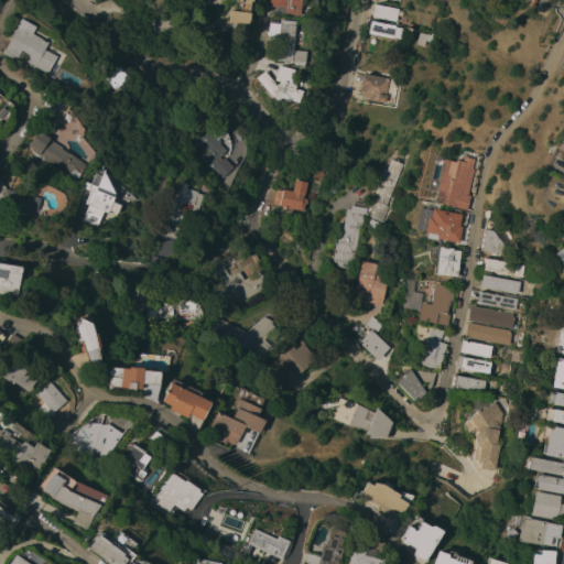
[(251,0),(251,1),(250,1),(248,23),(226,23),(228,10),(239,11),(239,8),(234,8),(234,0),(251,0)]
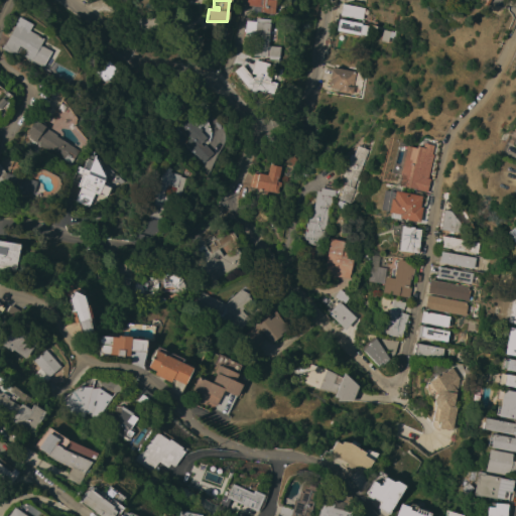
[(275,0),(274,13),(259,12),(259,7),(245,6),(245,0),(275,0)]
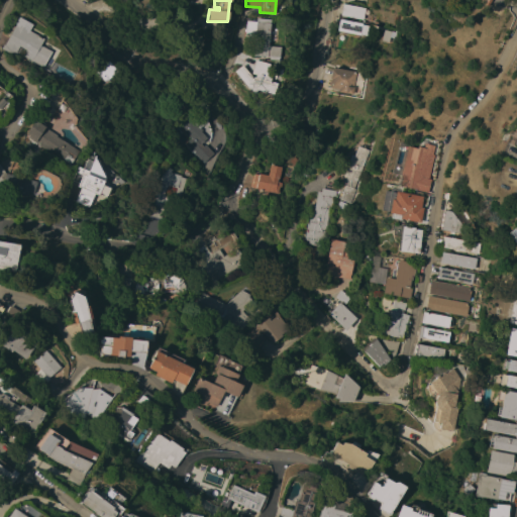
[(340,15),(342,4),(365,8),(363,19),(340,15)]
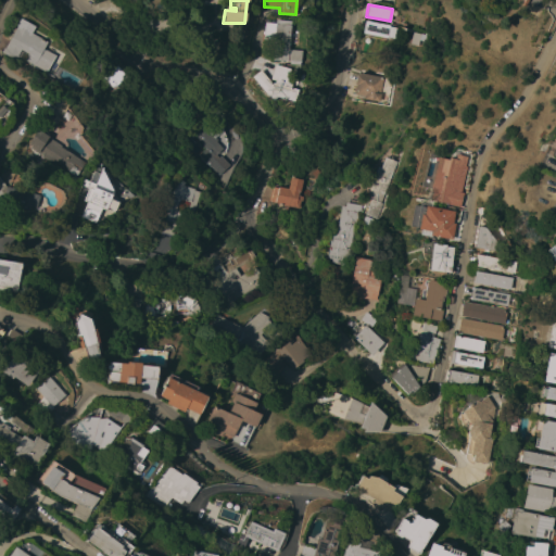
[(363,33),(365,21),(389,25),(387,38),(363,33)]
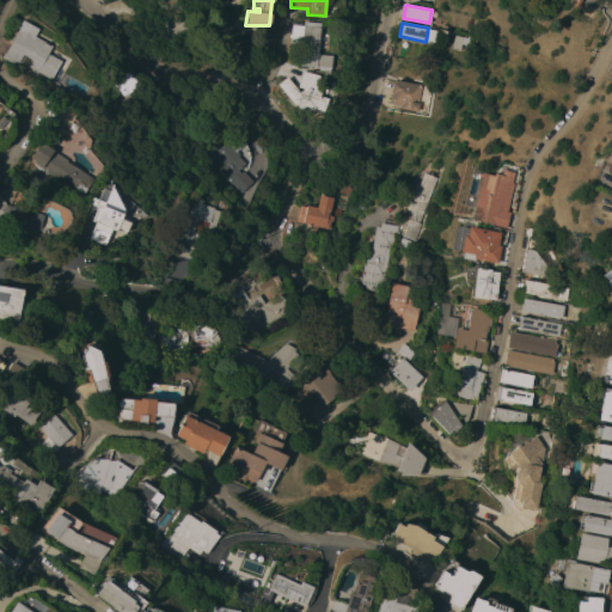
[(36,34),(35,37),(51,47),(48,54),(61,61),(60,62),(65,65),(55,80),(51,78),(50,79),(23,63),(22,66),(26,68),(25,71),(1,57),(4,53),(6,54),(19,29),(18,28),(20,24),(36,34)]
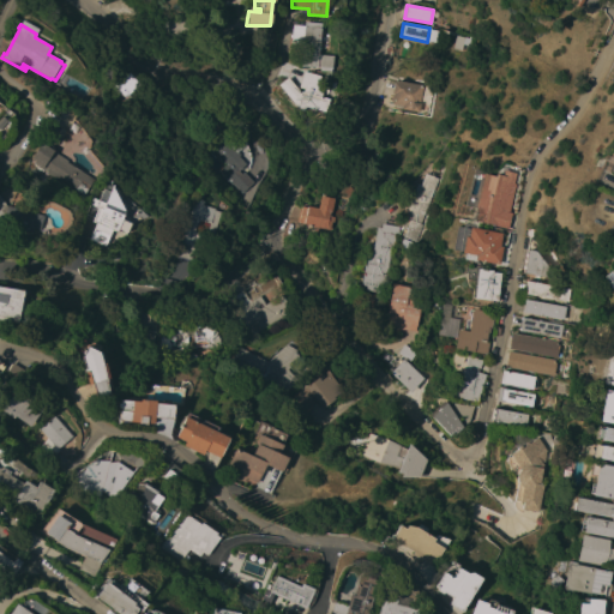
[(300,66),(301,44),(290,44),(292,25),(319,28),(318,55),(331,55),(331,68),(300,66)]
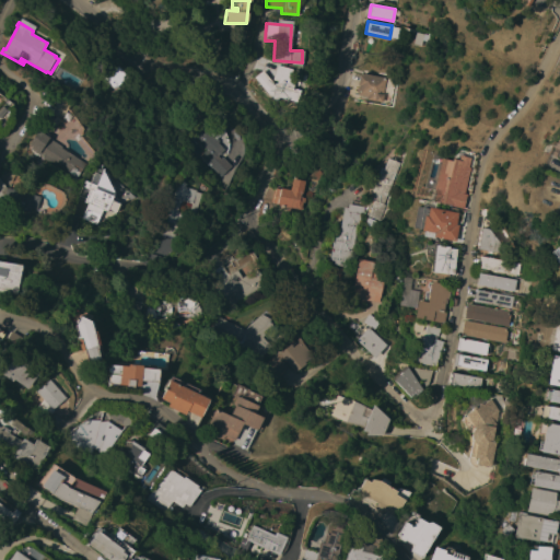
[(163,32),(177,36),(173,50),(159,46),(163,32)]
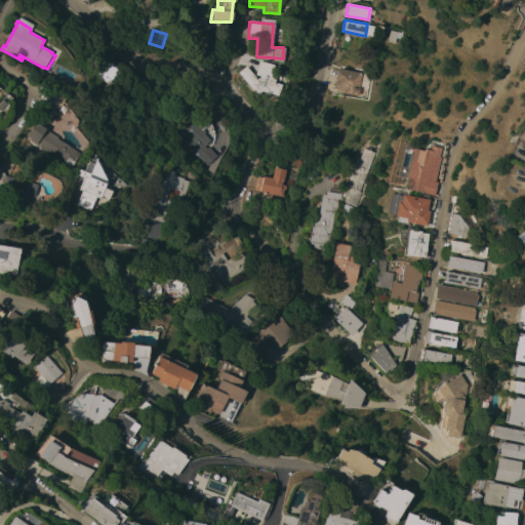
[(273,65),(270,76),(275,78),(273,82),(280,84),(278,94),(269,92),(265,88),(259,88),(254,92),(238,73),(245,66),(255,79),(257,78),(258,78),(259,76),(255,75),(259,62),(273,65)]
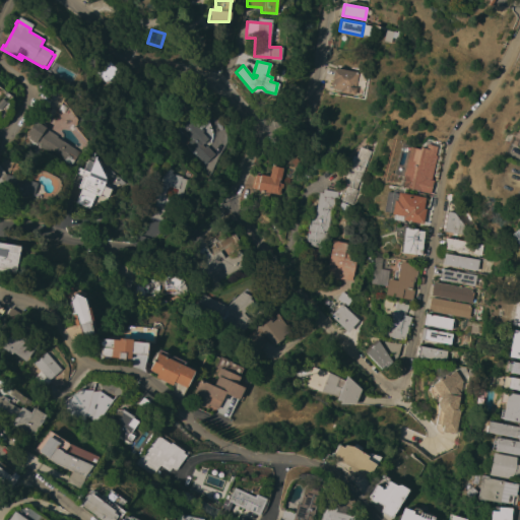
[(117,72),(106,82),(103,79),(101,80),(95,74),(109,62),(117,72)]
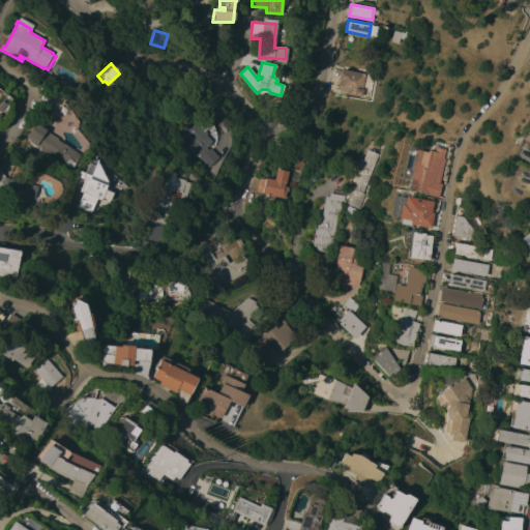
[(364,74),(360,96),(346,94),(347,91),(336,89),(337,88),(336,88),(340,70),(341,69),(364,74)]
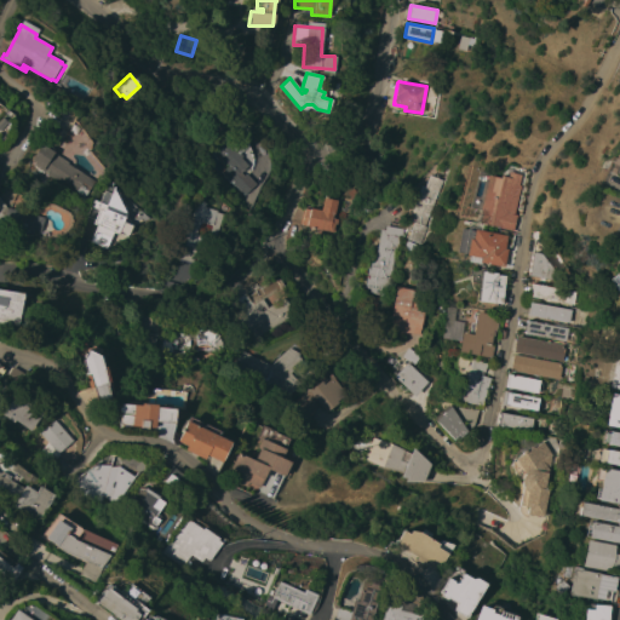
[(91,92),(87,98),(80,93),(85,87),(91,92)]
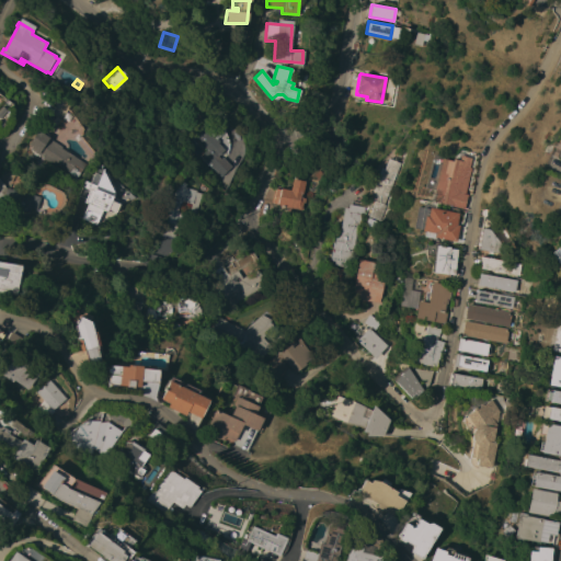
[(191,132),(207,117),(215,126),(209,132),(218,142),(217,144),(224,150),(217,156),(220,160),(222,158),(230,167),(219,176),(212,167),(209,169),(199,156),(206,149),(191,132)]
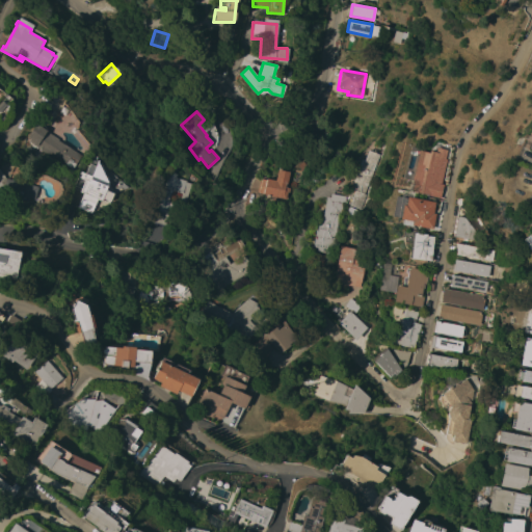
[(35,124),(58,139),(57,141),(80,155),(72,168),(28,141),(29,139),(27,137),(35,124)]
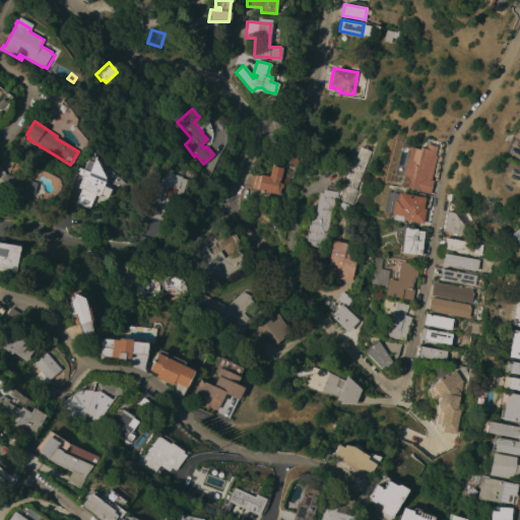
[(401,187),(403,177),(401,176),(408,146),(418,149),(418,146),(424,147),(425,144),(438,147),(431,179),(433,180),(430,193),(401,187)]
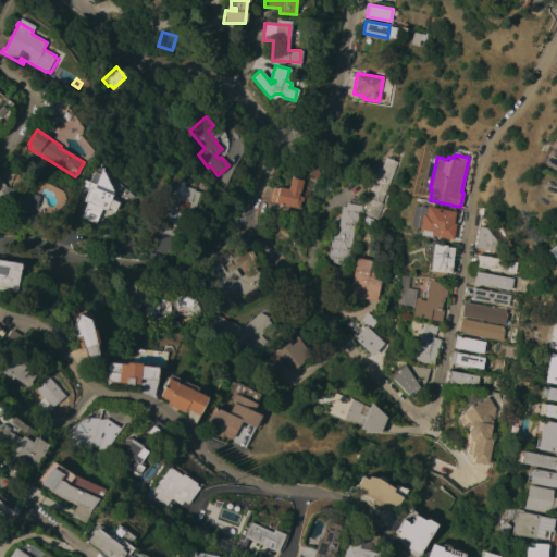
[(381,209),(376,219),(366,214),(369,207),(371,199),(368,198),(369,194),(368,193),(378,166),(379,168),(383,158),(397,162),(381,202),(383,203),(381,209)]
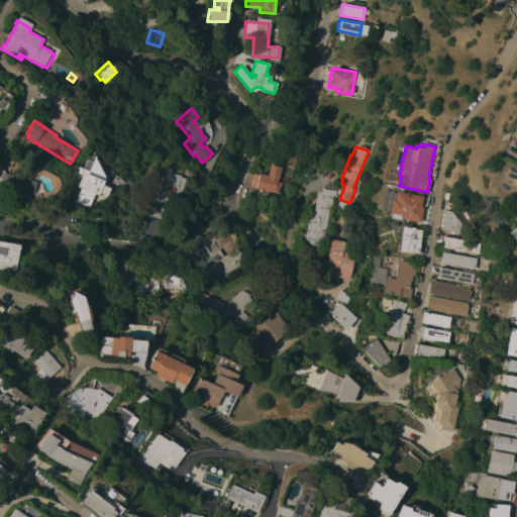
[(81,188),(77,187),(82,175),(76,172),(78,167),(82,169),(88,153),(95,157),(94,158),(104,179),(102,185),(109,188),(106,196),(98,193),(97,195),(94,194),(88,207),(75,201),(81,188)]
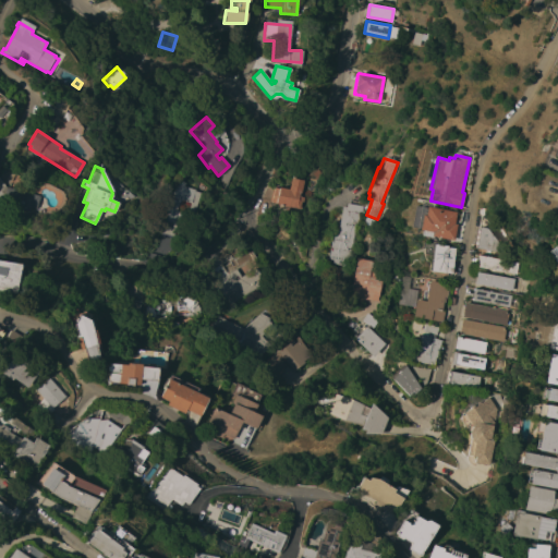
[(276,203),(270,202),(274,187),(279,189),(279,186),(288,189),(290,178),(303,181),(301,193),(299,193),(299,196),(304,197),(303,203),(304,203),(303,208),(300,208),(300,209),(289,207),(283,229),(270,226),(276,203)]
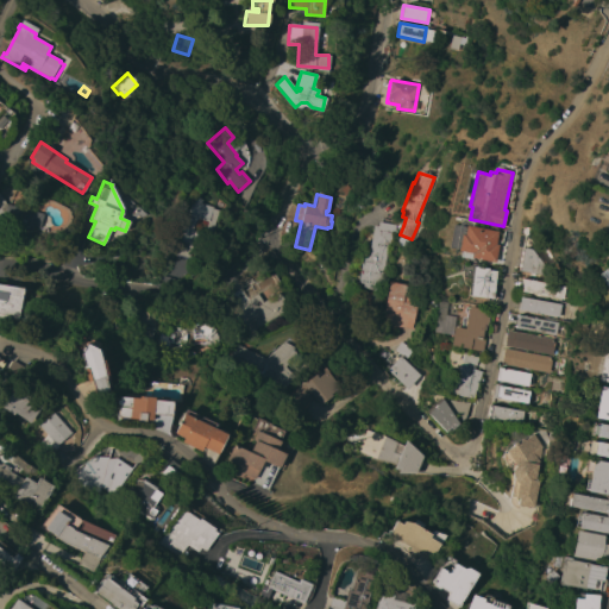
[(0,196),(6,205),(43,214),(38,231),(1,228),(0,231),(0,196)]
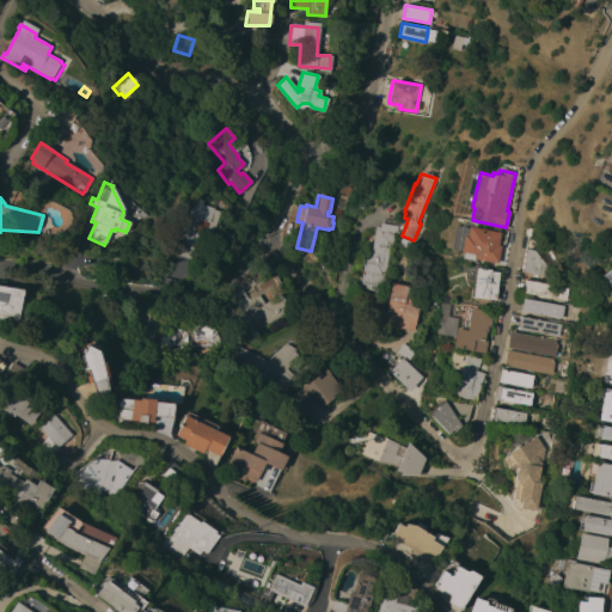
[(193,197),(202,200),(201,204),(214,208),(213,209),(219,212),(212,234),(203,232),(206,221),(197,219),(195,230),(197,231),(189,259),(176,256),(193,197)]
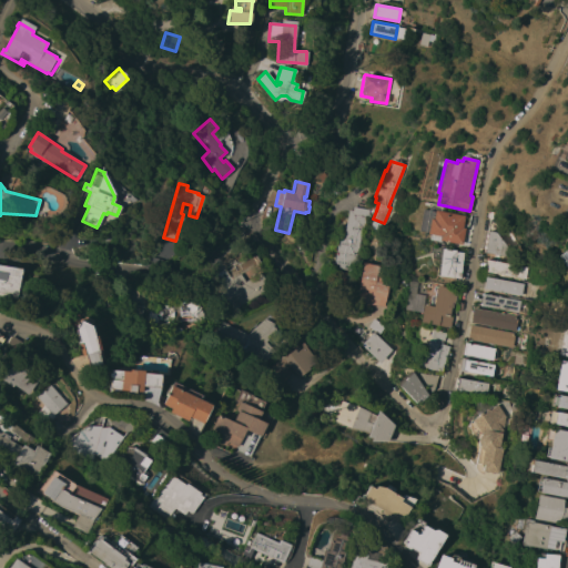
[(348,210),(352,211),(353,206),(368,210),(366,227),(363,227),(355,271),(338,269),(338,264),(334,264),(338,239),(343,240),(348,210)]
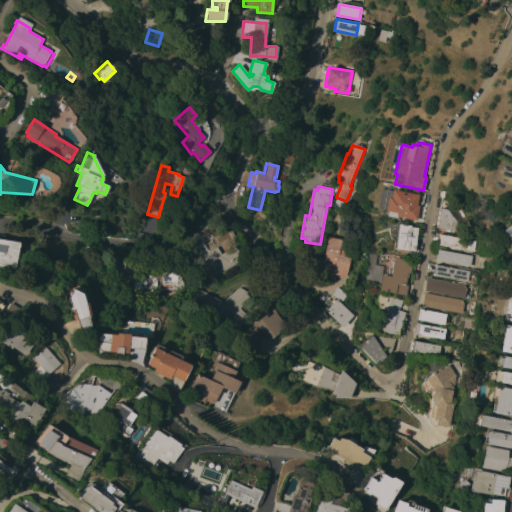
[(392,216),(392,212),(385,211),(388,197),(390,197),(391,189),(418,194),(417,205),(419,205),(416,220),(392,216)]
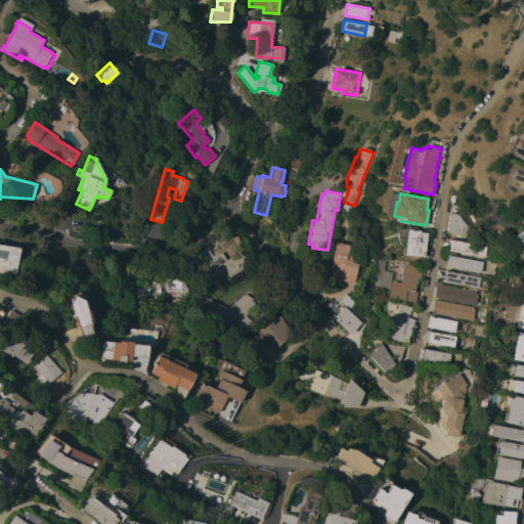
[(460,235),(459,237),(454,236),(454,234),(446,233),(445,229),(446,227),(447,227),(447,224),(446,224),(447,221),(448,222),(448,219),(447,219),(447,217),(448,217),(450,204),(459,208),(457,215),(466,225),(467,224),(471,229),(469,230),(475,238),(460,235)]
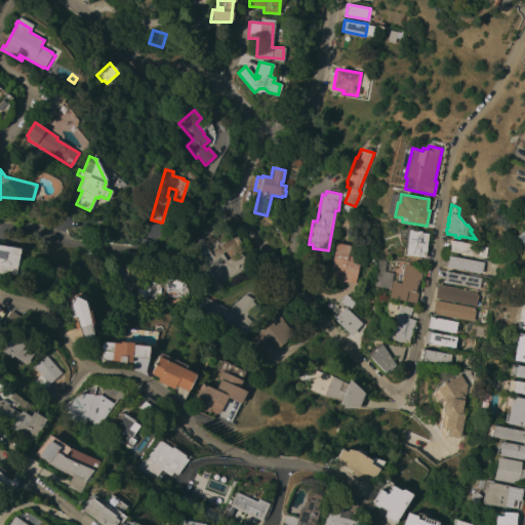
[(402,253),(406,229),(421,231),(421,233),(428,233),(427,244),(428,245),(426,257),(402,253)]
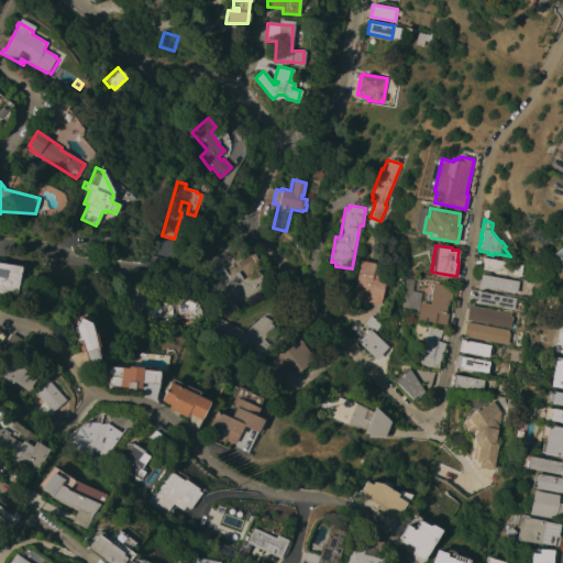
[(359,300),(359,298),(352,297),(360,255),(381,258),(377,282),(384,283),(381,304),(359,300)]
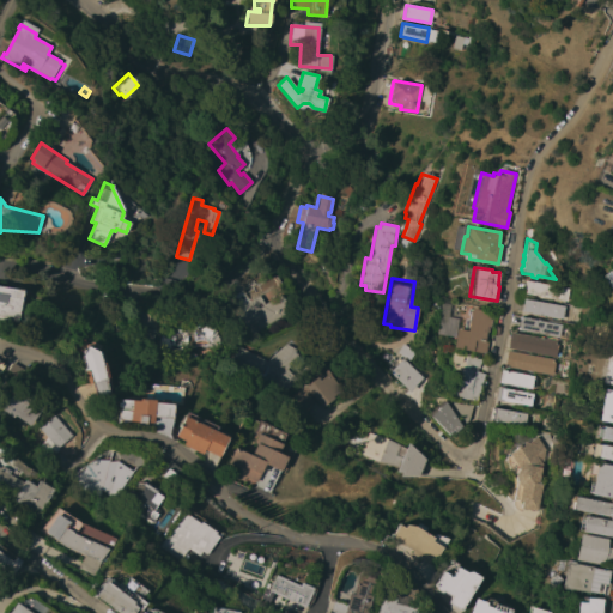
[(569,289),(566,301),(544,297),(542,298),(539,297),(539,296),(525,293),(525,280),(569,289)]
